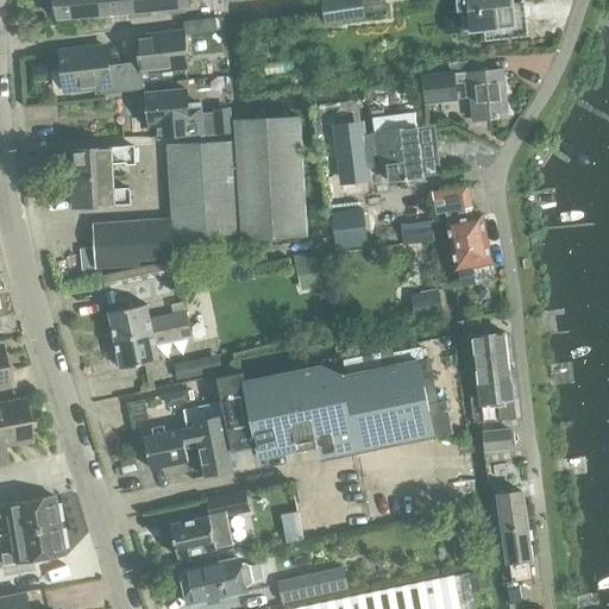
[(57,0),(60,19),(129,12),(127,0),(57,0)]
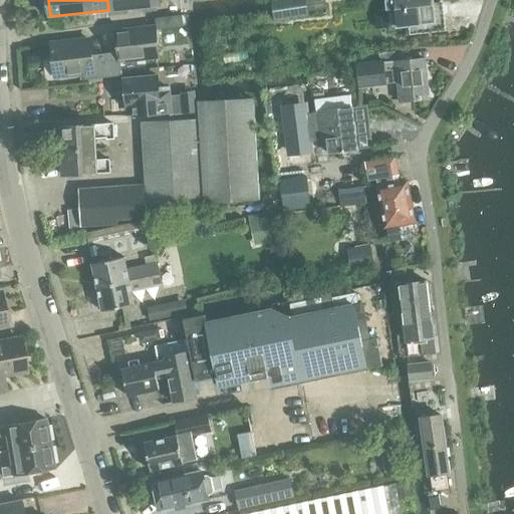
[(127,7),(135,6),(134,0),(107,0),(108,10),(113,10),(113,13),(127,12),(127,7)]
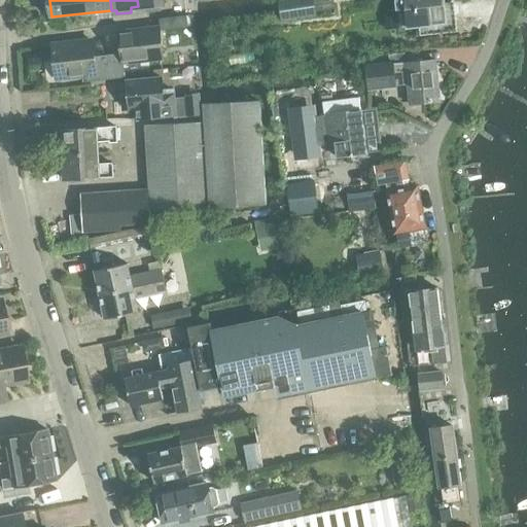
[(147,10),(162,8),(162,5),(164,4),(163,0),(137,0),(138,6),(147,5),(147,10)]
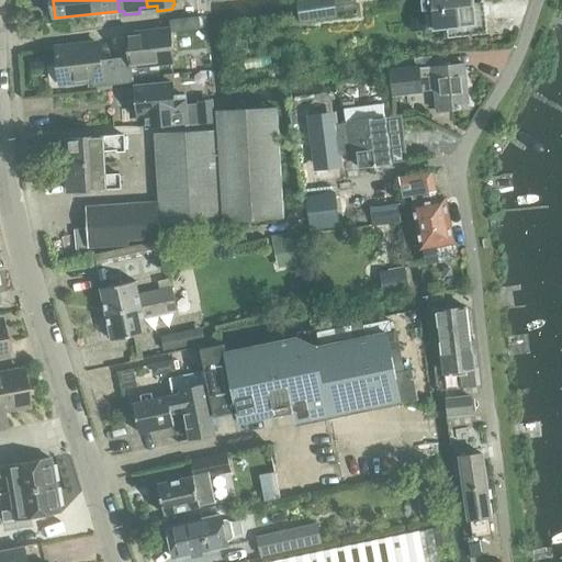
[(336,17),(334,0),(296,0),(300,24),(336,17)]
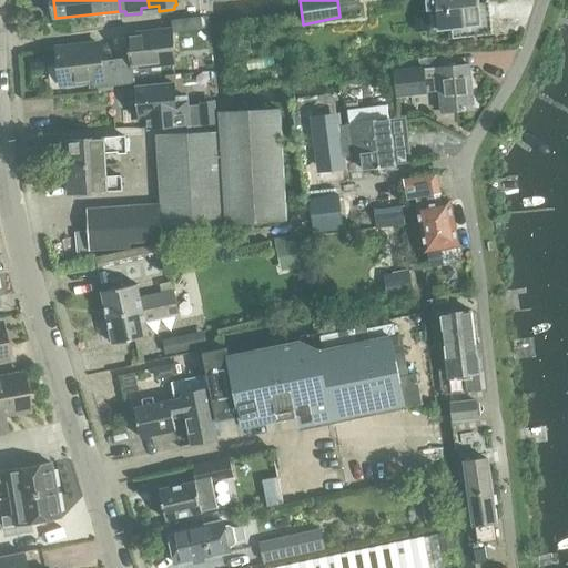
[(482,0),(428,0),(429,4),(439,4),(440,21),(484,19),(482,0)]
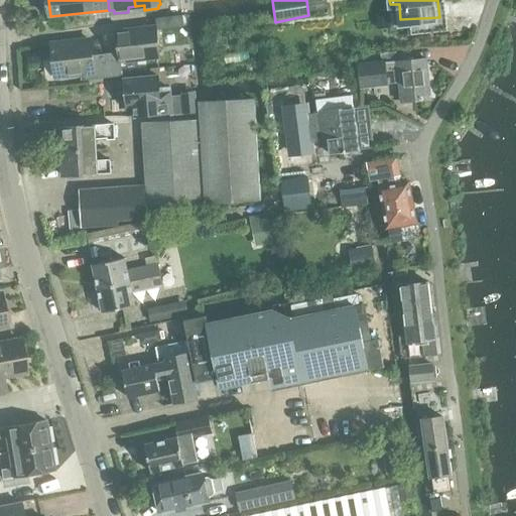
[(390,4),(377,6),(380,24),(392,22),(390,4)]
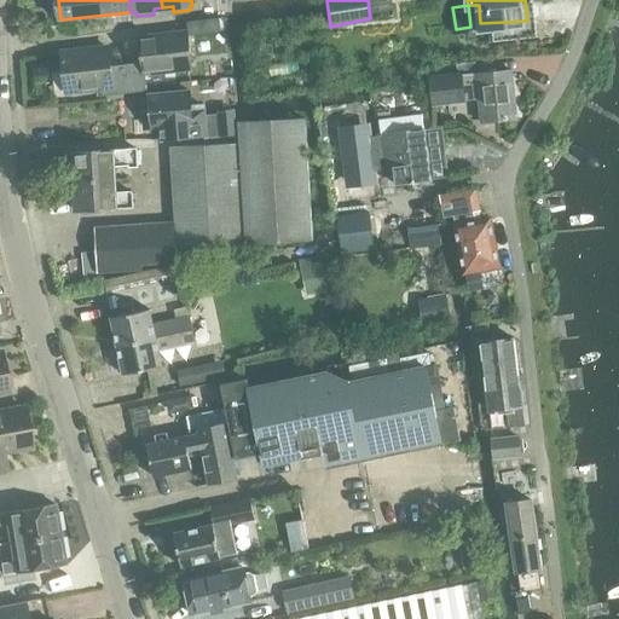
[(200,19),(186,22),(187,34),(201,33),(200,19)]
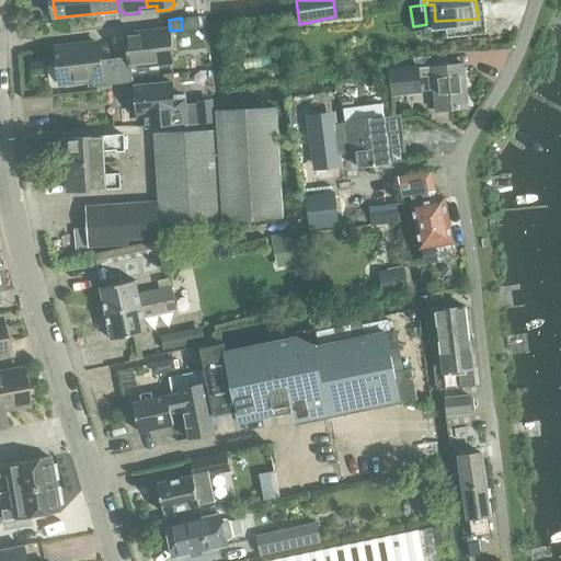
[(128,36),(130,57),(116,58),(119,84),(130,83),(134,81),(133,66),(175,63),(172,32),(128,36)]
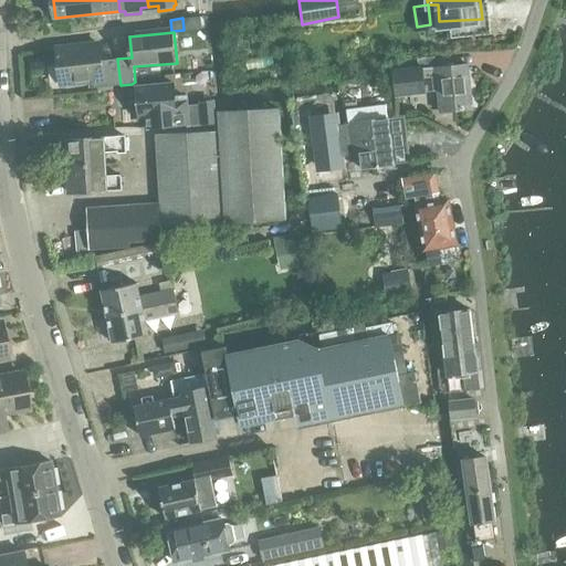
[(91,88),(121,85),(117,59),(103,61),(102,44),(58,48),(59,65),(58,67),(59,79),(61,80),(61,83),(90,81),(91,88)]
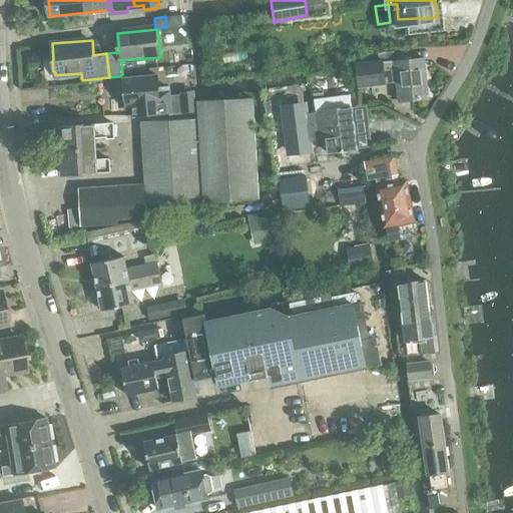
[(380,63),(358,66),(360,86),(395,81),(398,101),(428,97),(423,58),(396,61),(395,51),(379,53),(380,63)]
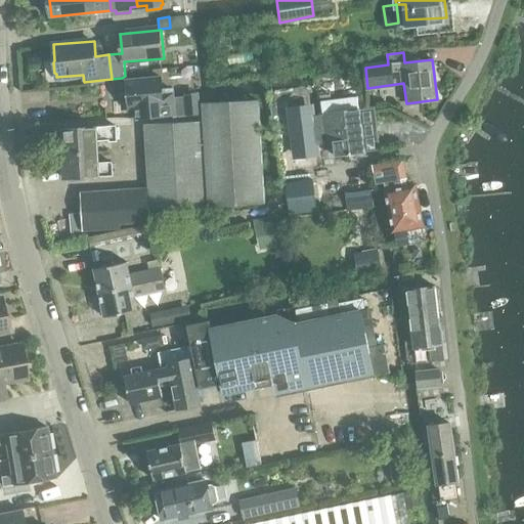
[(164,90),(162,77),(127,80),(130,107),(138,107),(139,118),(202,111),(200,96),(174,98),(173,89),(164,90)]
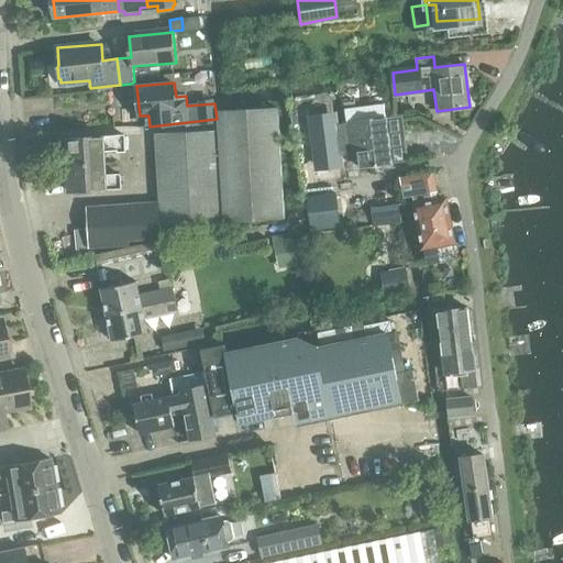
[(334,102),(308,107),(313,158),(316,170),(317,183),(344,178),(341,151),(357,148),(360,165),(390,162),(390,161),(384,114),(383,103),(345,109),(346,122),(337,123),(334,102)]
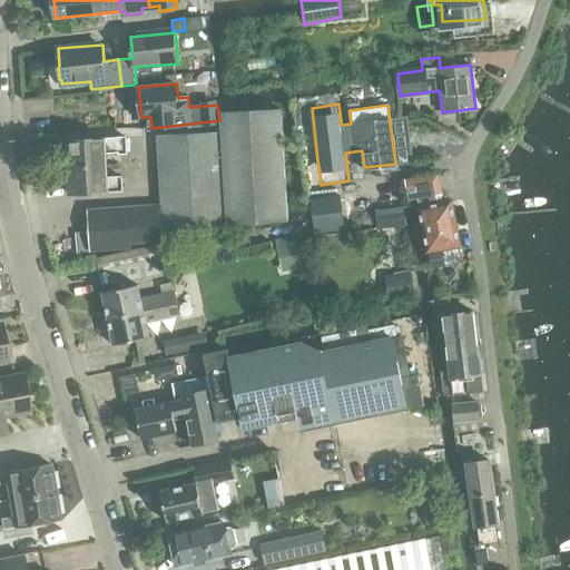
[(188,133),(156,135),(160,204),(88,208),(89,231),(90,249),(131,247),(130,244),(163,241),(161,227),(288,222),(282,111),(282,109),(251,110),(219,111),(220,130),(188,133)]
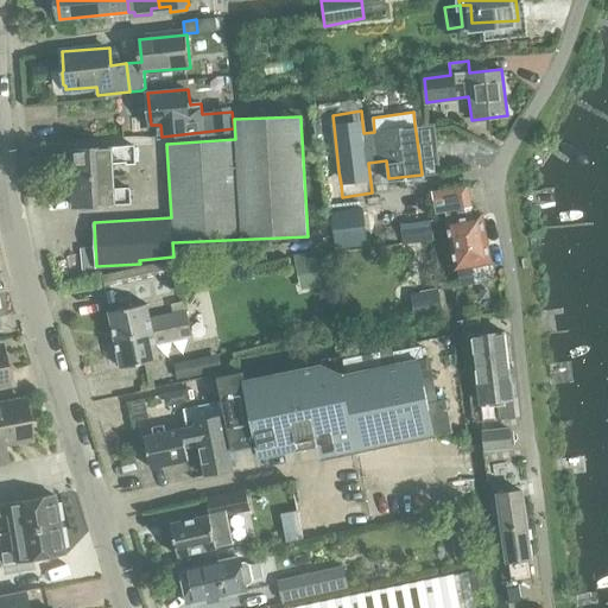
[(133,145),(74,147),(75,176),(113,175),(113,162),(126,162),(126,164),(134,163),(133,145)]
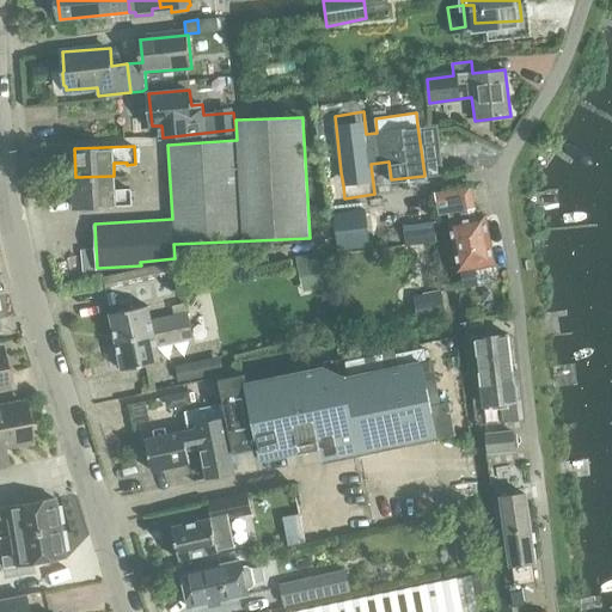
[(114,176),(75,177),(77,206),(130,203),(130,187),(115,188),(114,176)]
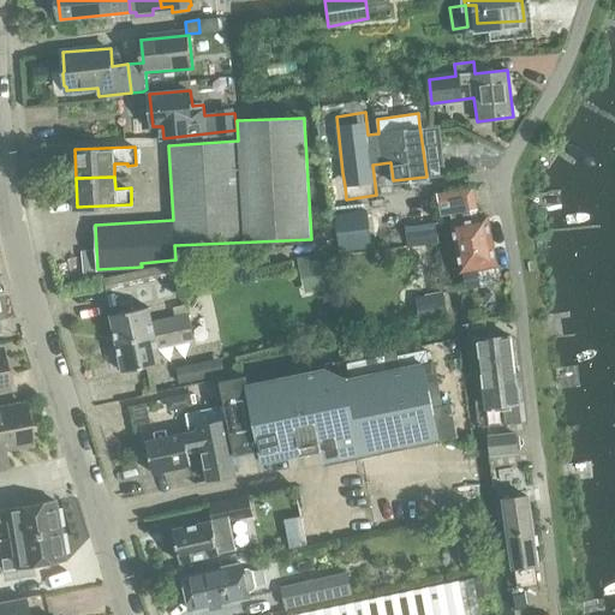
[(473,189),(436,196),(441,215),(449,213),(451,221),(448,221),(458,270),(460,270),(464,287),(497,281),(493,263),(496,263),(487,215),(478,218),(473,189)]
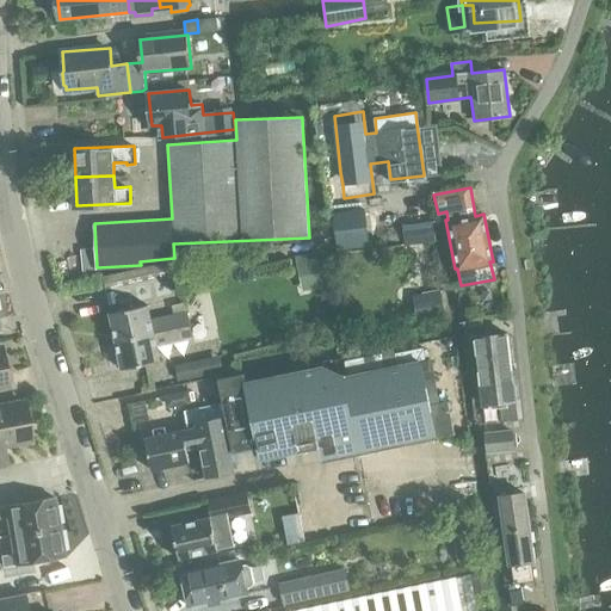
[(364,210),(333,214),(338,250),(369,245),(364,210)]
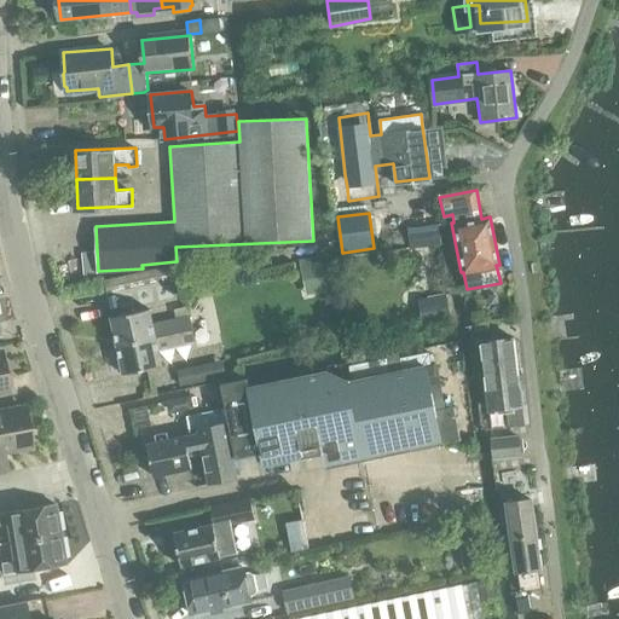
[(318,256),(298,260),(305,295),(325,291),(318,256)]
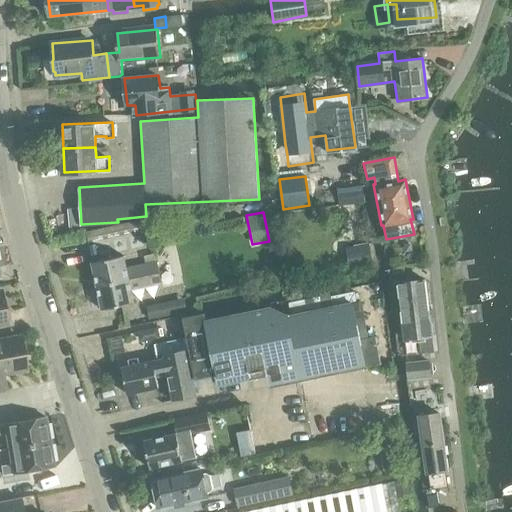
[(146,227),(144,219),(85,232),(87,240),(146,227)]
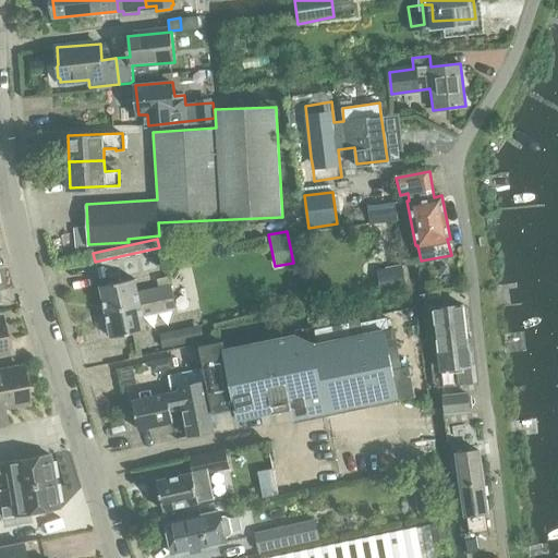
[(376,270),(379,293),(405,289),(402,266),(376,270)]
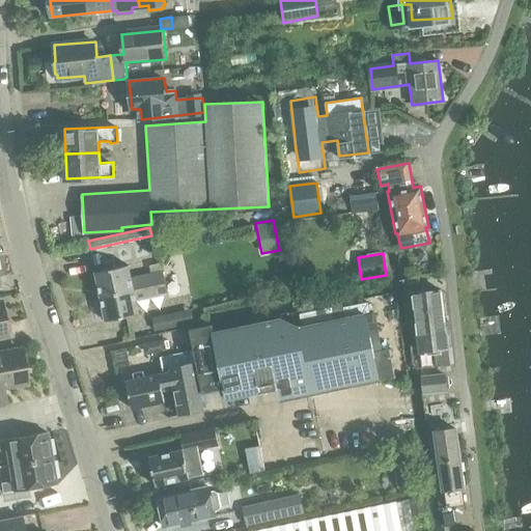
[(129,264),(96,272),(103,297),(166,283),(164,272),(133,279),(129,264)]
